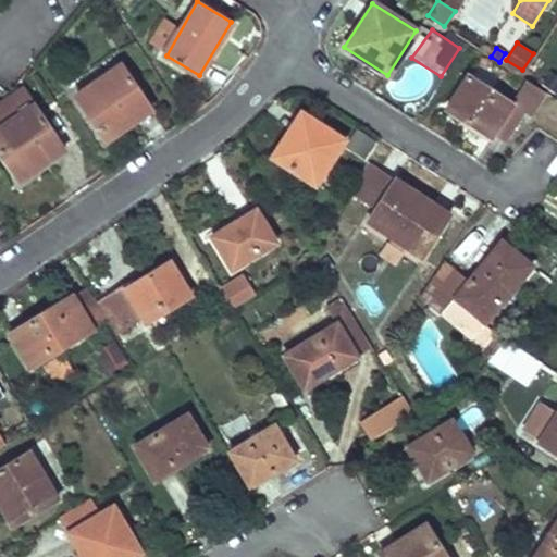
[(150,109),(120,64),(75,95),(106,139),(150,109)]
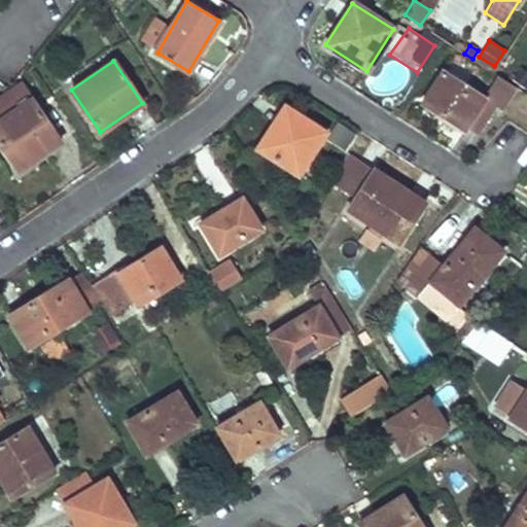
[(526,72),(521,68),(514,80),(525,88),(526,83),(526,72)]
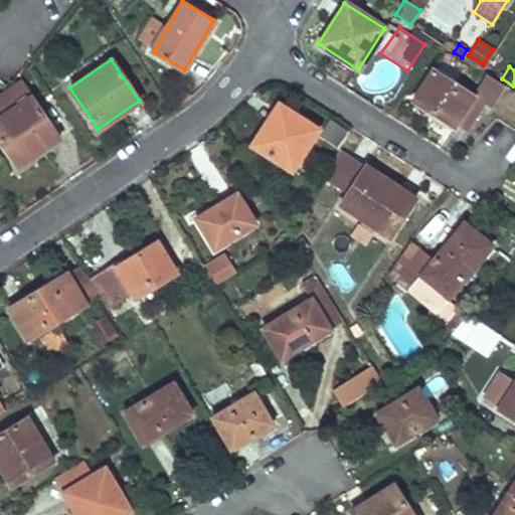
[(489,107),(503,84),(485,73),(472,95),(433,69),(413,99),(453,125),(456,121),(466,129),(483,103),(489,107)]
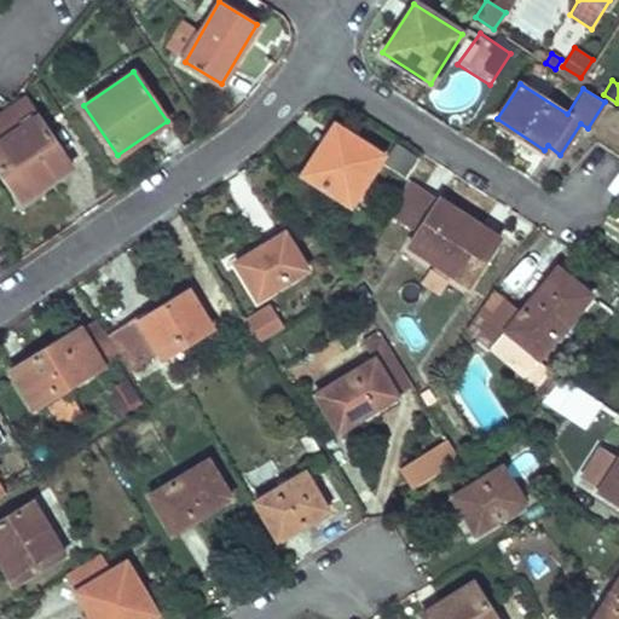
[(71,165),(28,99),(0,117),(0,167),(23,201),(71,165)]
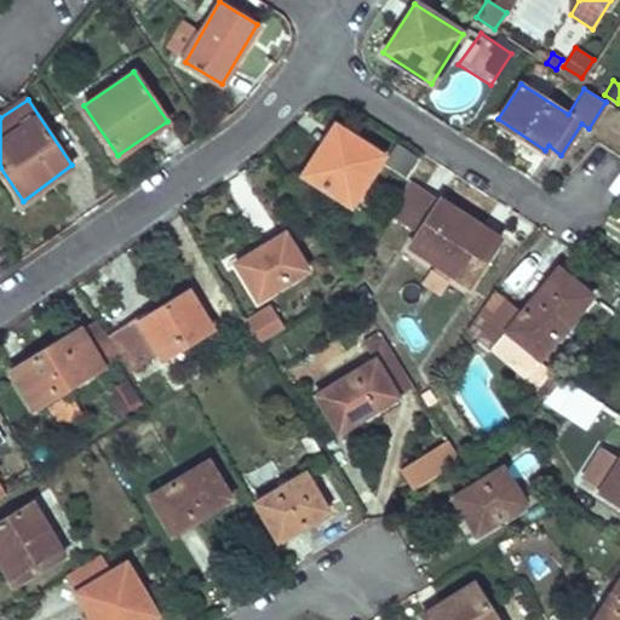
[(351,133),(334,122),(300,174),(319,185),(351,133)]
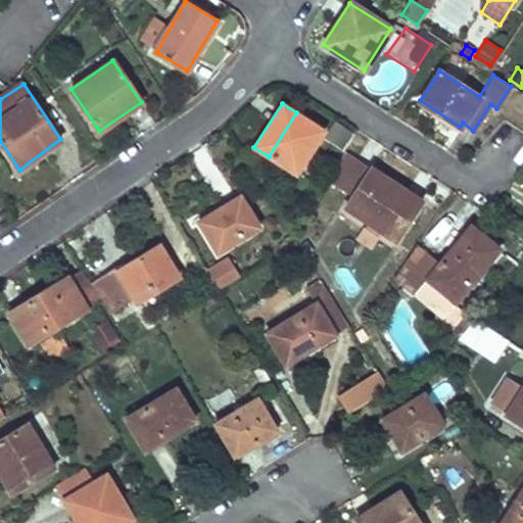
[(324,131),(296,112),(269,156),(296,175),(324,131)]
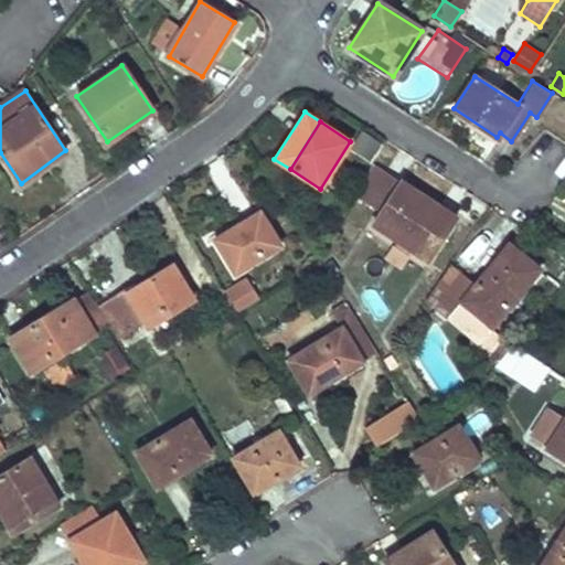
[(372,151),(377,140),(361,131),(355,142),(372,151)]
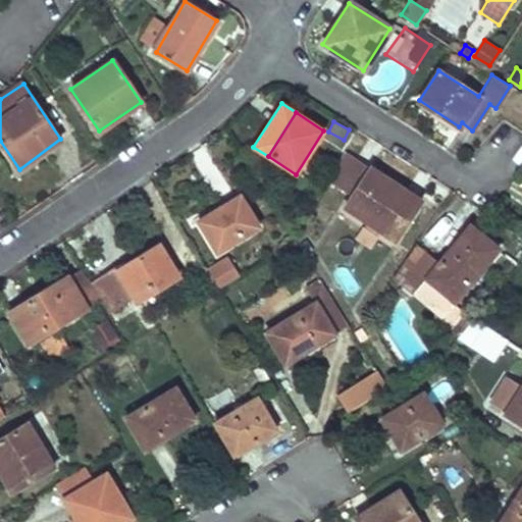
[(355,156),(344,149),(327,179),(335,185),(355,156)]
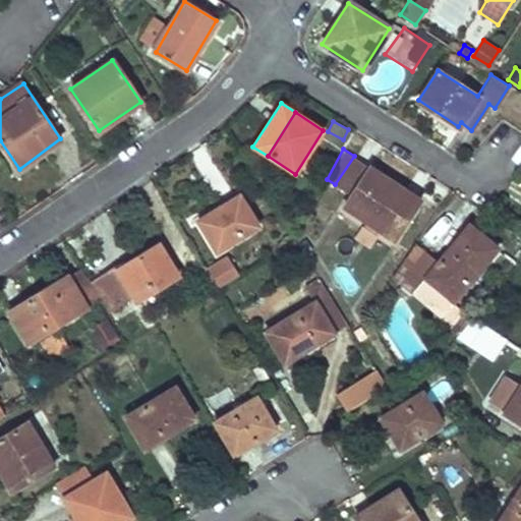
[(368,165),(354,156),(335,184),(350,193),(368,165)]
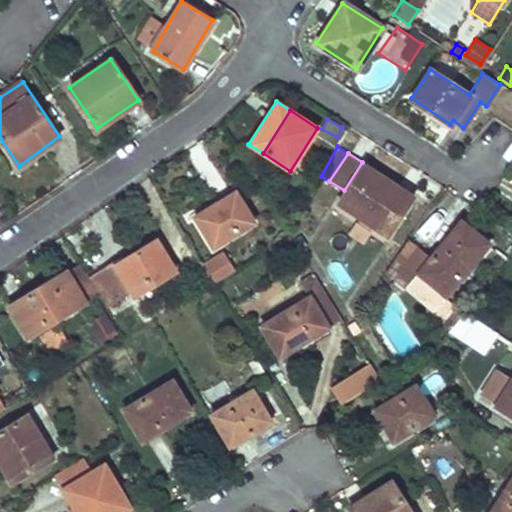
[(399,186),(362,162),(344,190),(336,202),(387,233),(403,209),(388,201),(399,186)]
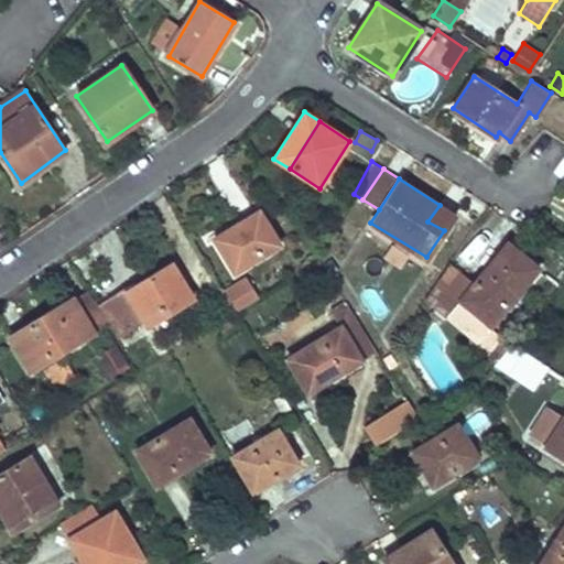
[(455,215),(440,205),(427,221),(444,230),(455,215)]
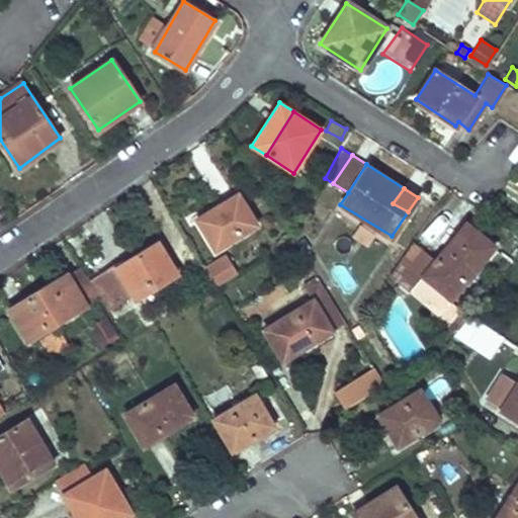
[(258,225),(239,193),(196,219),(216,250),(258,225)]
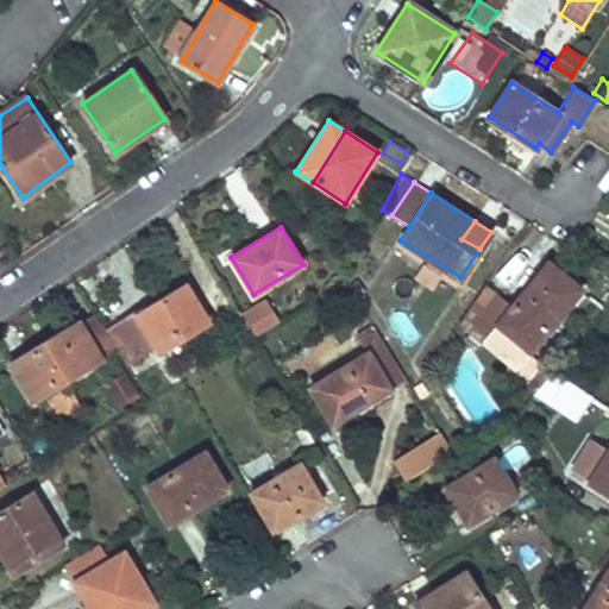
[(457,322),(513,370),(581,290),(548,263),(510,307),(483,283),(457,322)]
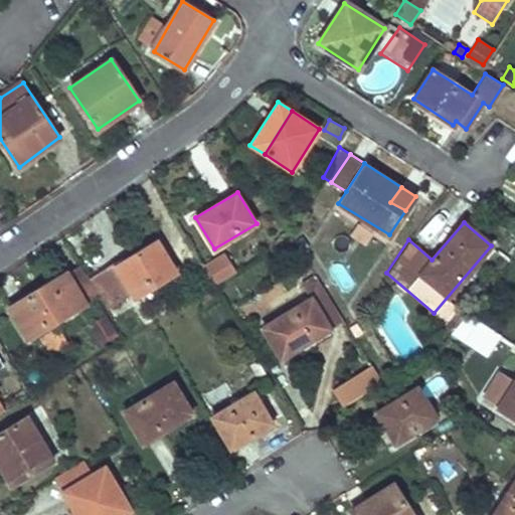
[(91,275),(111,308),(133,294),(136,299),(177,273),(157,241),(117,267),(113,262),(91,275)]
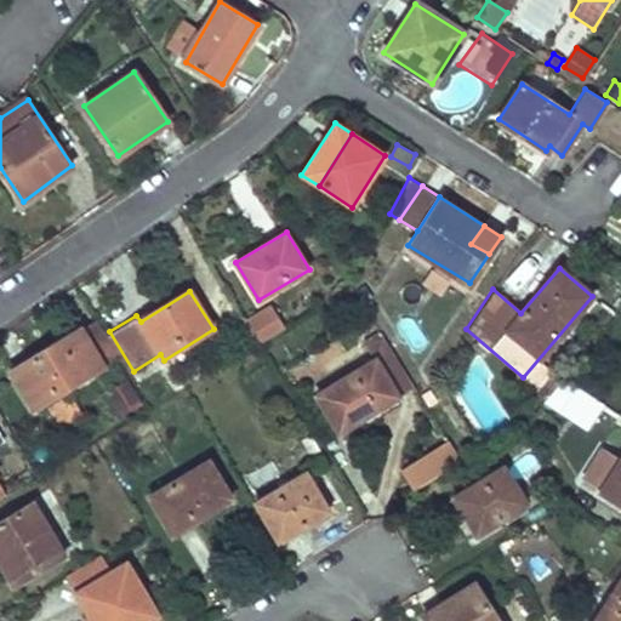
[(257,343),(284,326),(272,307),(245,323),(257,343)]
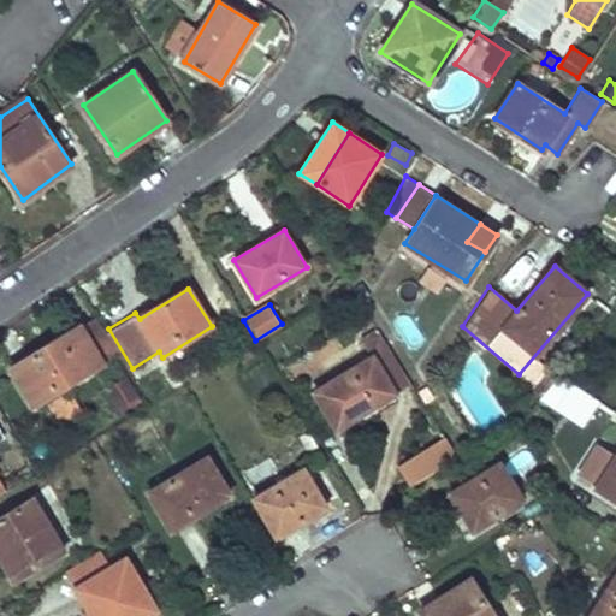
[(117,354),(94,315),(82,323),(104,361),(117,354)]
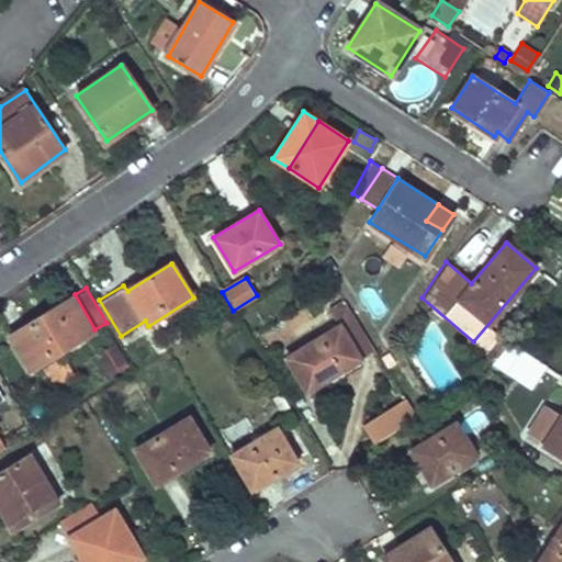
[(94,329),(75,294),(11,334),(31,369),(94,329)]
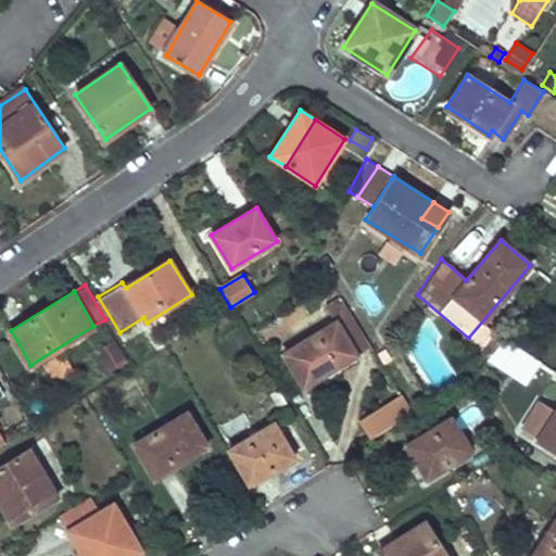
[(370,345),(345,305),(331,315),(336,323),(282,355),(303,388),(370,345)]
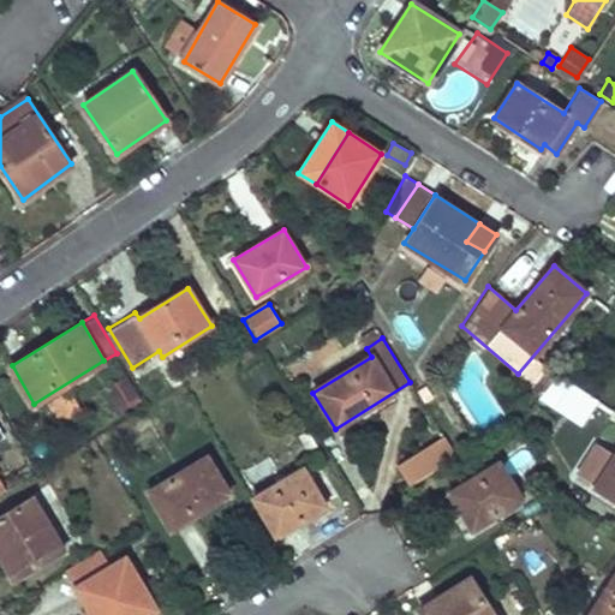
[(573,388),(557,380),(545,398),(560,407),(573,388)]
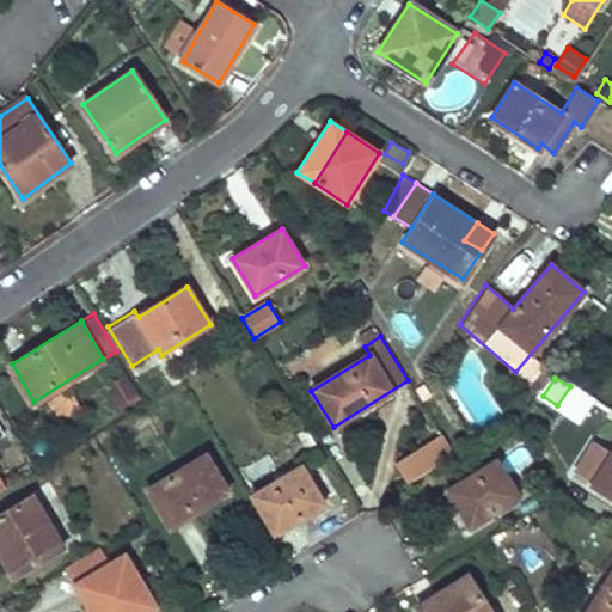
[(138,398),(127,379),(106,391),(117,410),(138,398)]
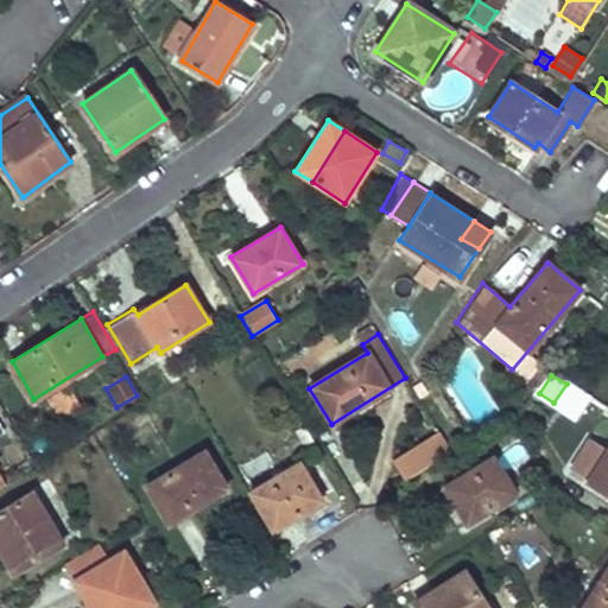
[(62,411),(78,401),(68,385),(51,394),(62,411)]
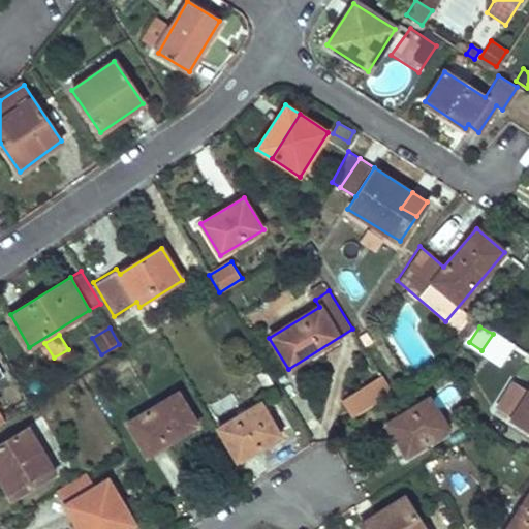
[(381,374),(342,399),(352,416),(393,393),(381,374)]
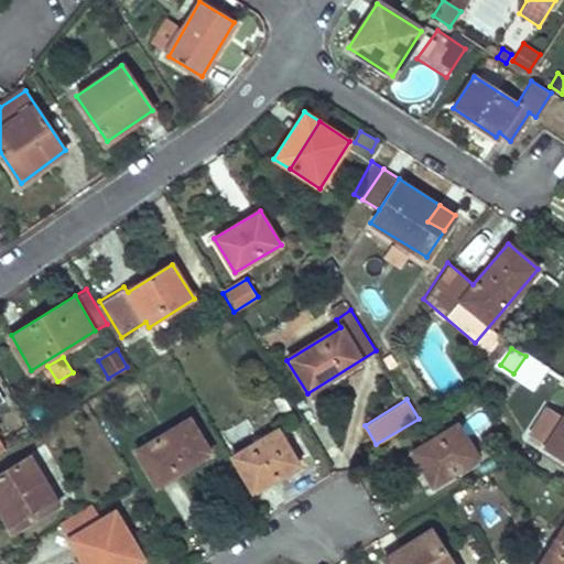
[(563,414),(563,415),(545,403),(525,433),(563,458),(563,414)]
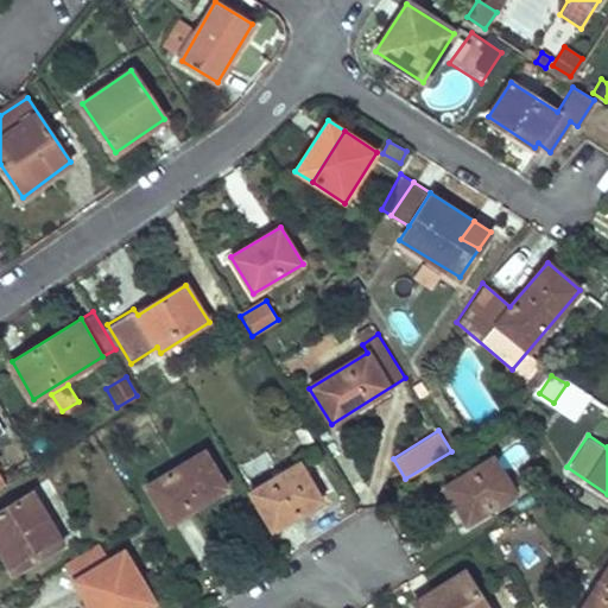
[(227,486),(206,450),(146,485),(169,521),(227,486)]
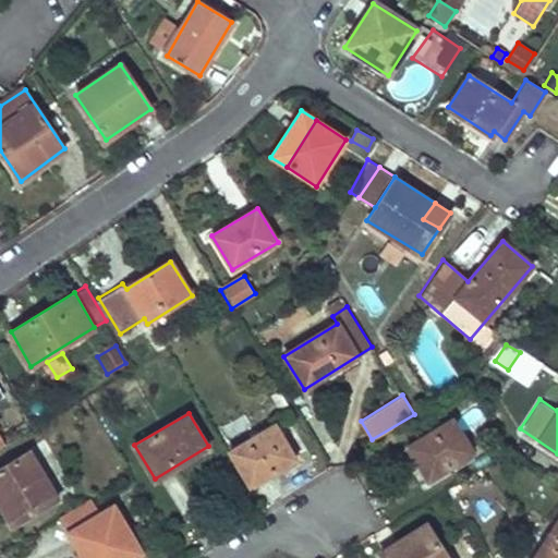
[(473,453),(452,419),(409,446),(428,480),(473,453)]
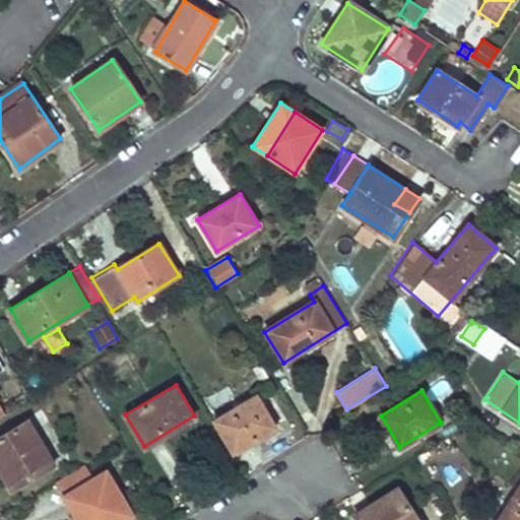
[(275,427),(256,395),(214,419),(234,452),(275,427)]
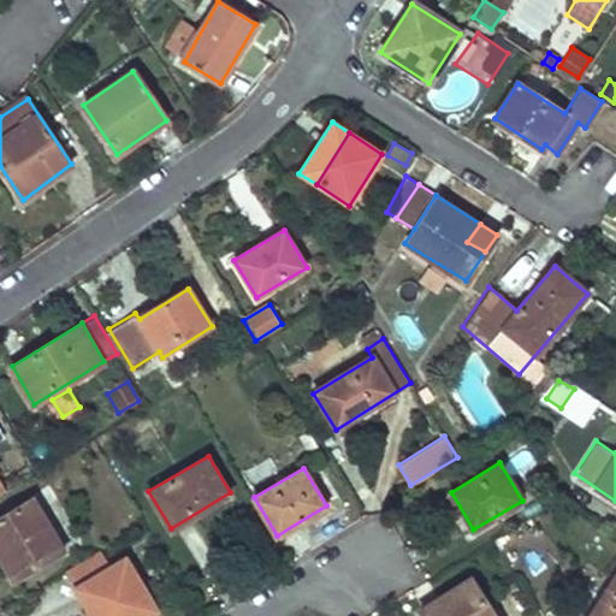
[(64,550),(34,498),(3,517),(31,568),(64,550)]
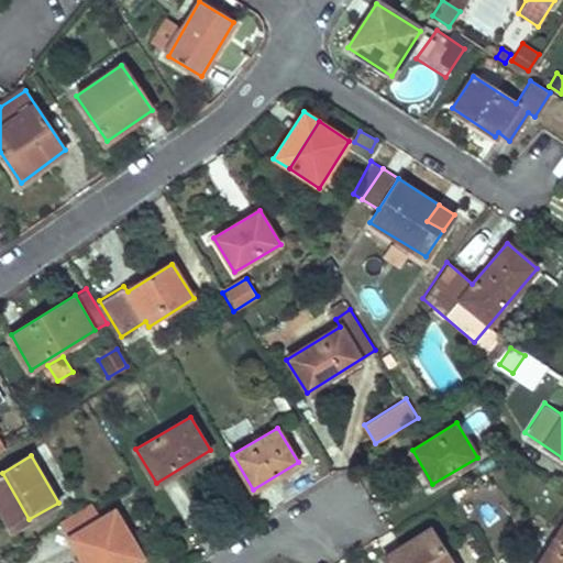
[(29,519),(2,473),(0,473),(0,507),(13,529),(29,519)]
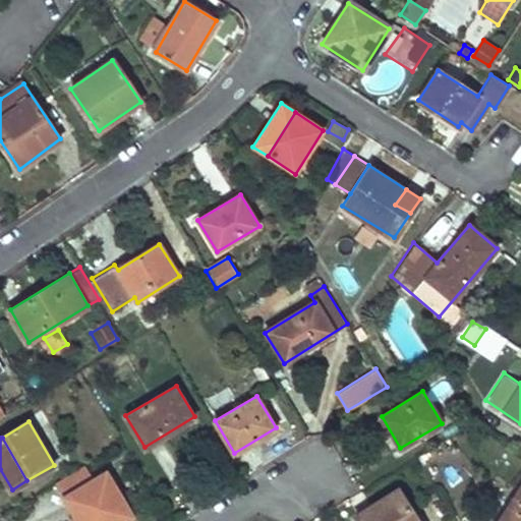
[(82,466),(57,481),(80,520),(122,520),(132,515),(107,473),(92,481),(82,466)]
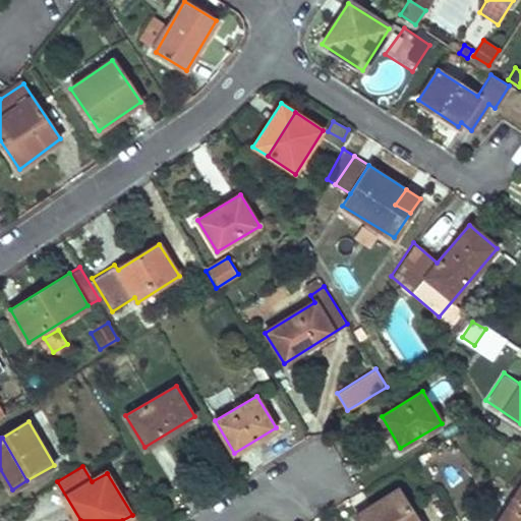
[(520,520),(520,486),(498,520),(520,520)]
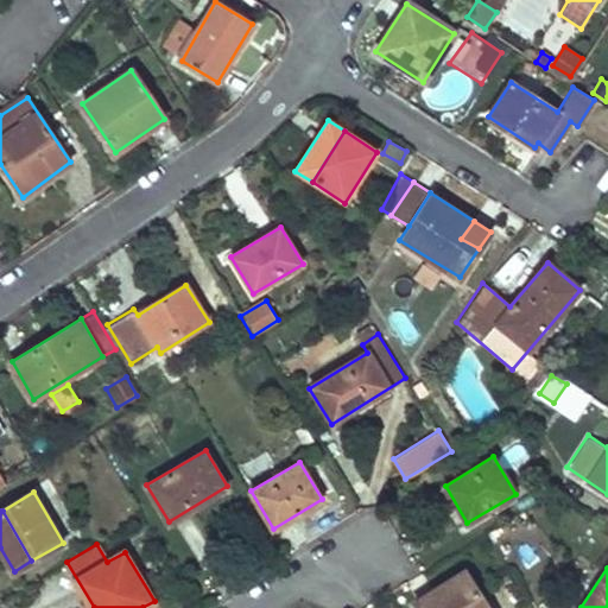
[(488,607),(466,570),(415,601),(418,607),(488,607)]
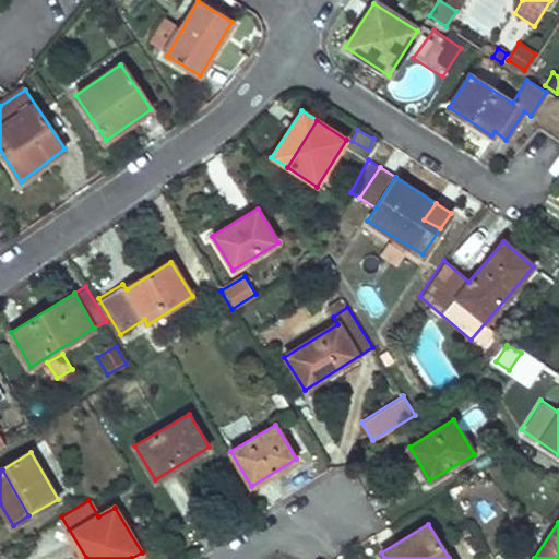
All buildings are outlined.
